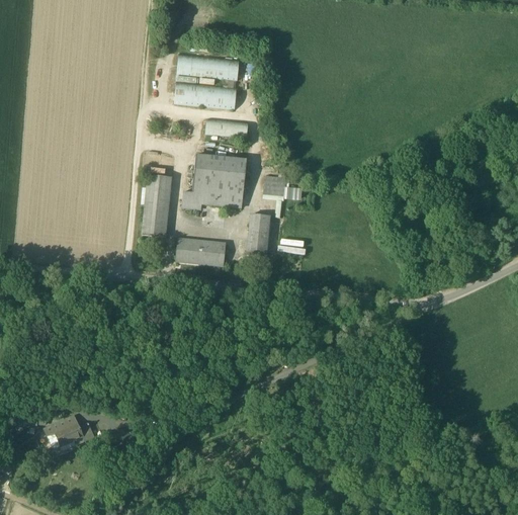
[(239,59),(178,52),(176,74),(237,80),(239,59)]
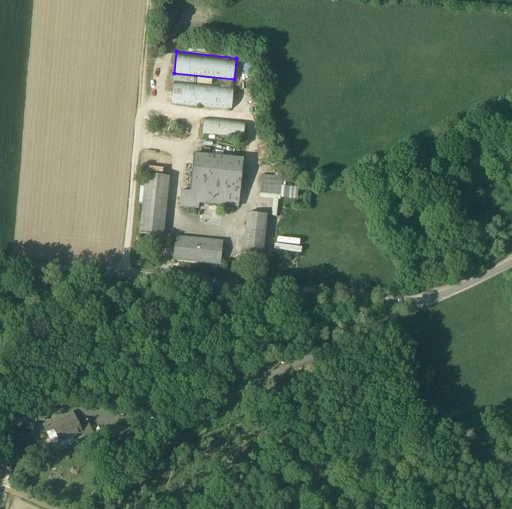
[(233,85),(173,79),(171,101),(231,107),(233,85)]
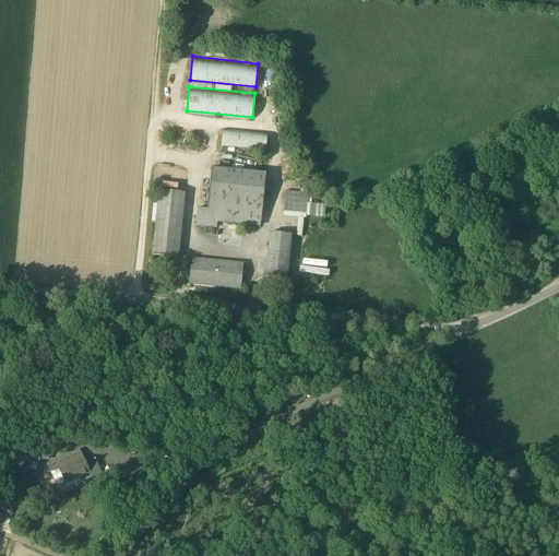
[(266,131),(223,127),(221,143),(265,148),(266,131)]
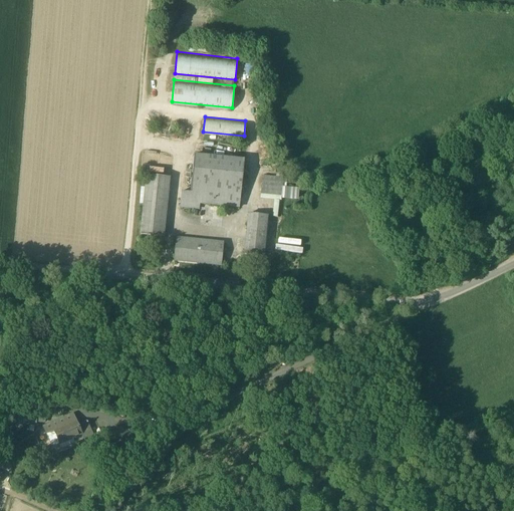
[(244,158),(194,153),(190,190),(181,189),(180,204),(199,206),(200,201),(239,205),(244,158)]
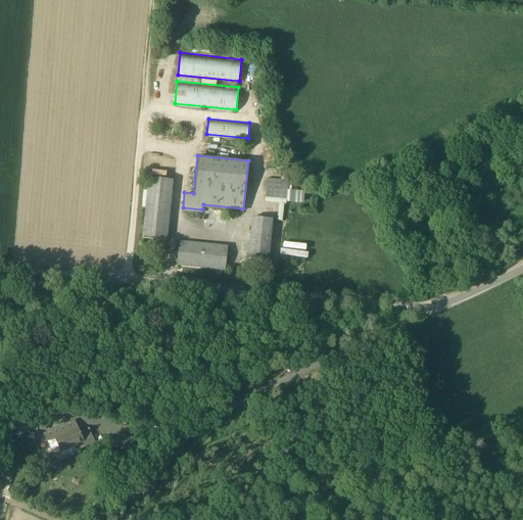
[(173,178),(149,176),(143,237),(167,239),(173,178)]
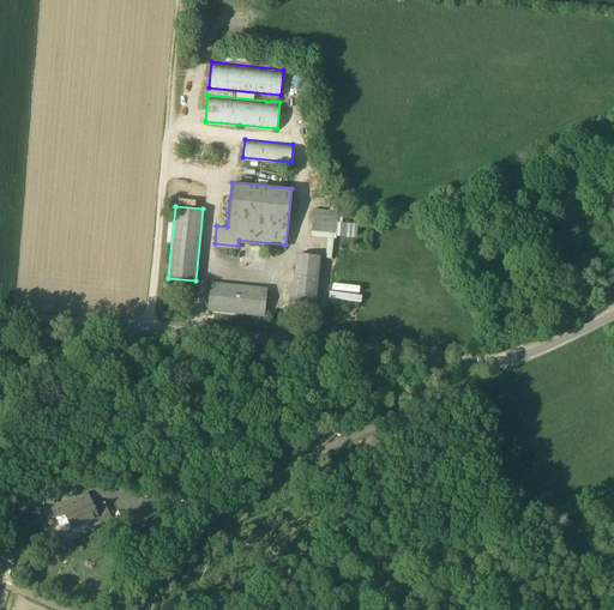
[(337,218),(313,216),(312,228),(336,230),(337,218)]
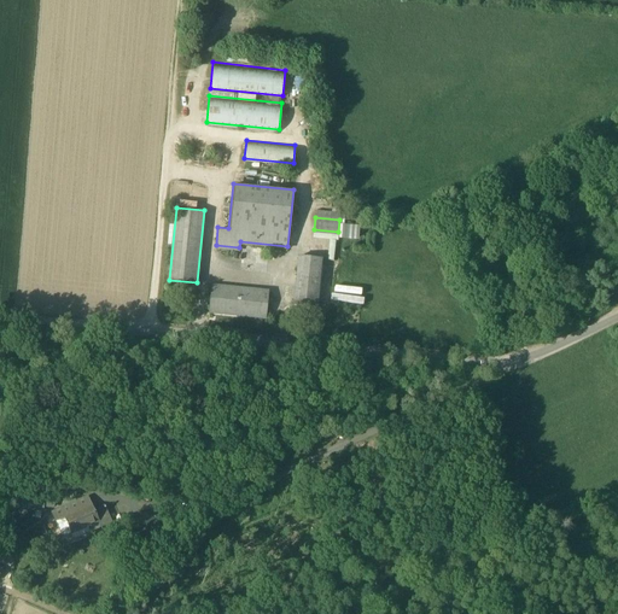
[(321,257),(298,255),(293,304),(315,307),(321,257)]
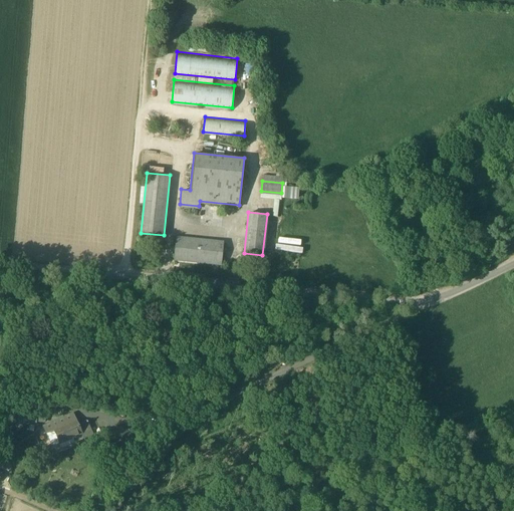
[(223,242),(185,238),(185,237),(176,236),(174,255),(198,258),(198,261),(221,263),(223,242)]
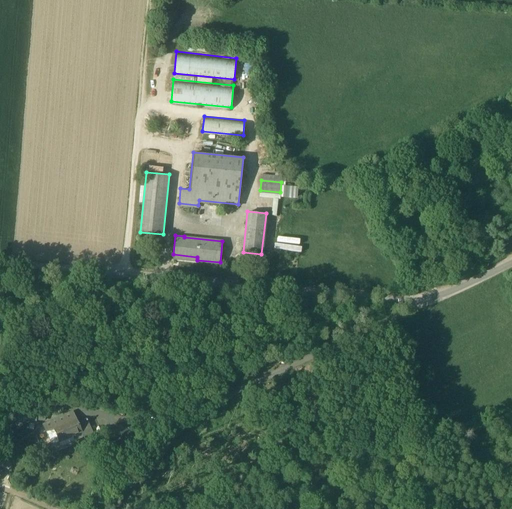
[(44,413),(13,410),(12,419),(35,421),(35,417),(44,418),(44,413)]
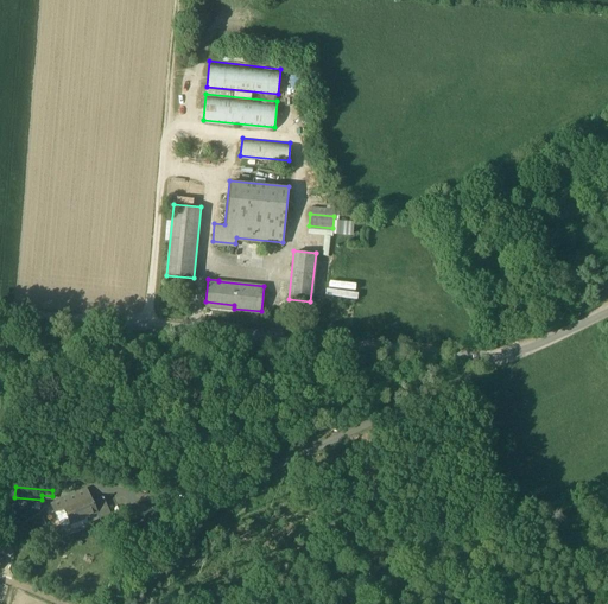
[(102,496),(90,501),(86,488),(51,503),(61,525),(86,515),(88,520),(108,512),(102,496)]
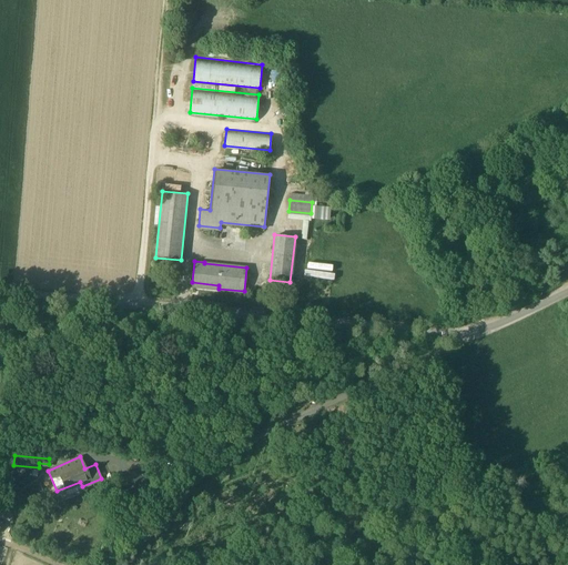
[(145,474),(125,472),(124,485),(144,487),(145,474)]
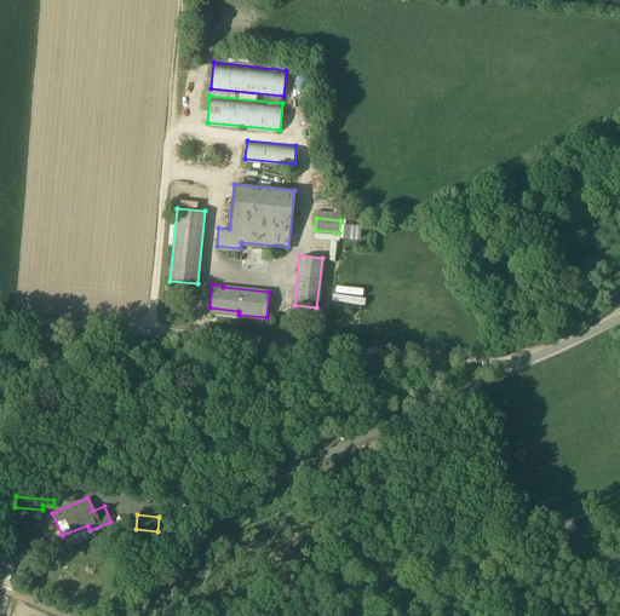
All buildings are outlined.
